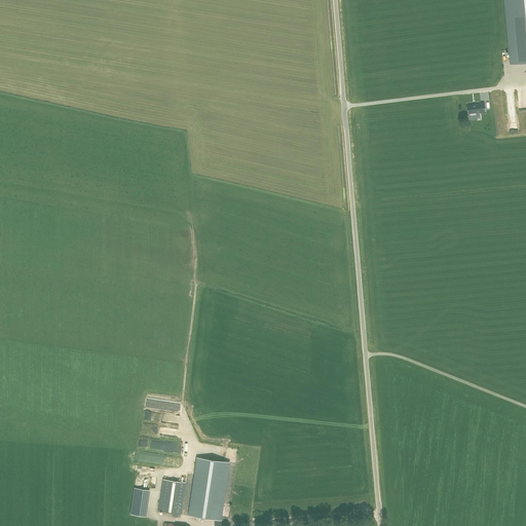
[(525,0),(503,0),(510,65),(525,63),(525,0)]
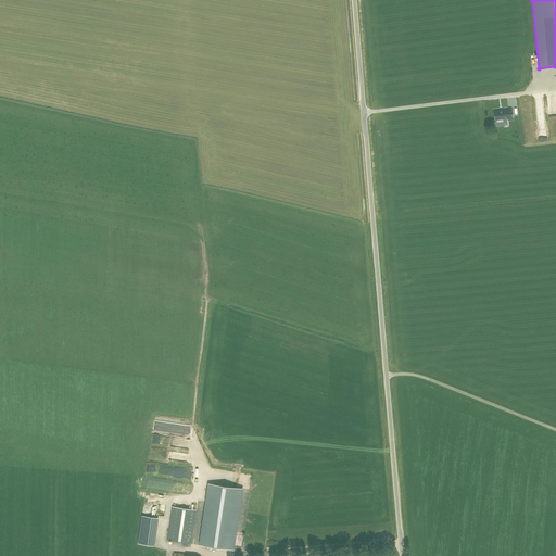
[(495,121),(513,118),(512,109),(494,111),(495,121)]
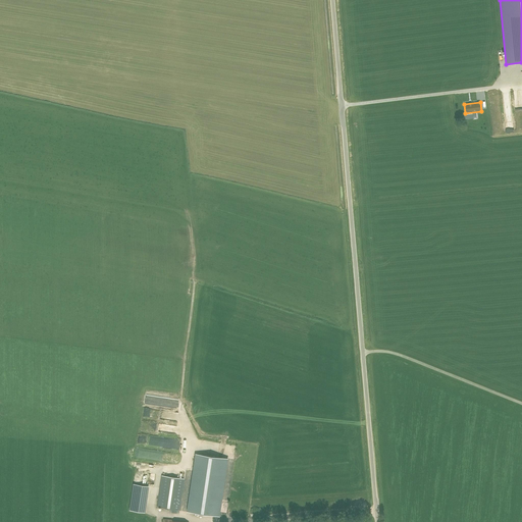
[(489,105),(491,133),(499,133),(497,104),(489,105)]
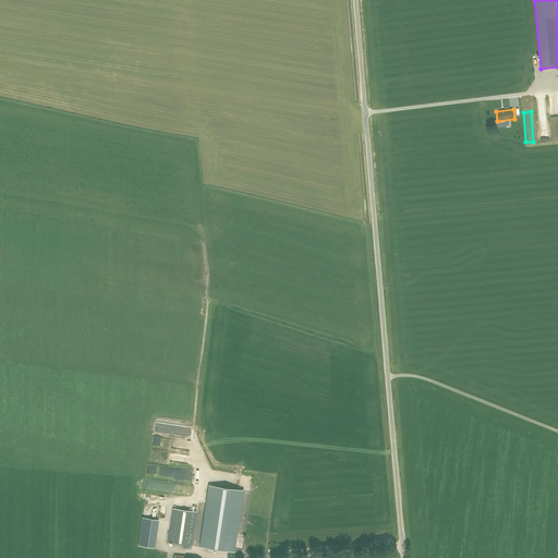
[(537,114),(538,134),(546,133),(546,114),(537,114)]
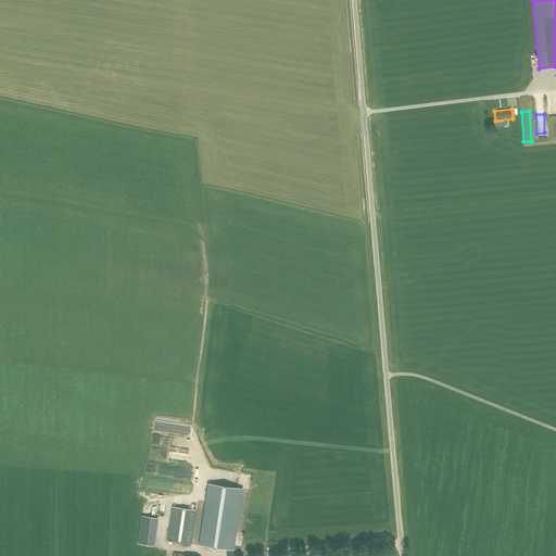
[(209,483),(199,544),(232,550),(241,488),(209,483)]
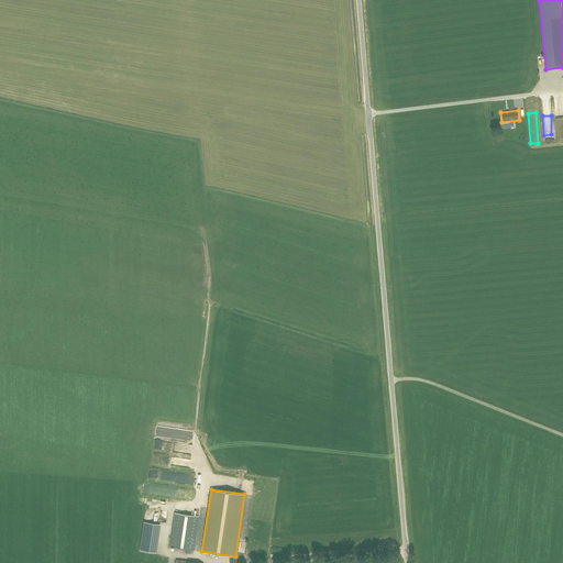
[(169,547),(185,549),(185,552),(191,553),(191,550),(194,550),(199,517),(175,512),(169,547)]
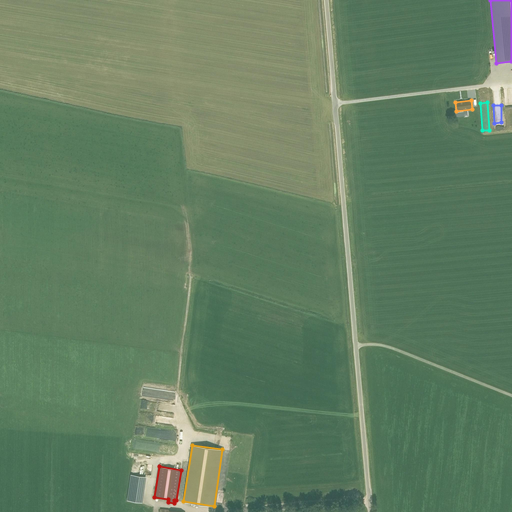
[(146,476),(131,474),(127,500),(143,502),(146,476)]
